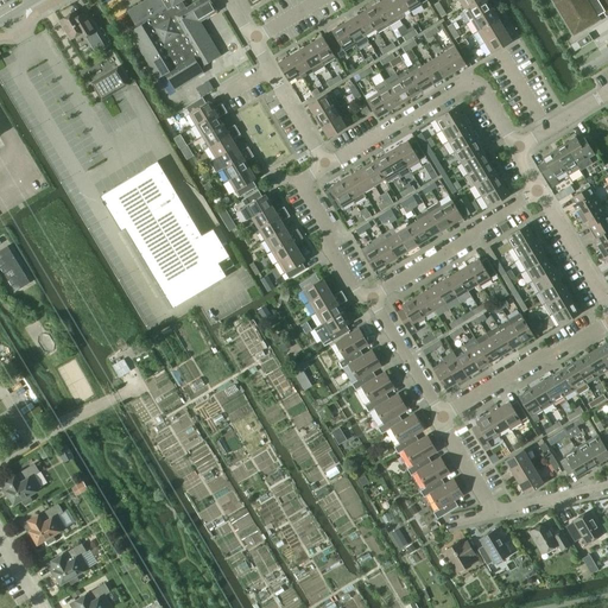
[(179,2),(182,0),(145,0),(127,11),(137,27),(130,32),(157,78),(165,74),(175,89),(203,73),(200,68),(220,55),(200,21),(216,12),(209,0),(198,0),(183,10),(179,2)]
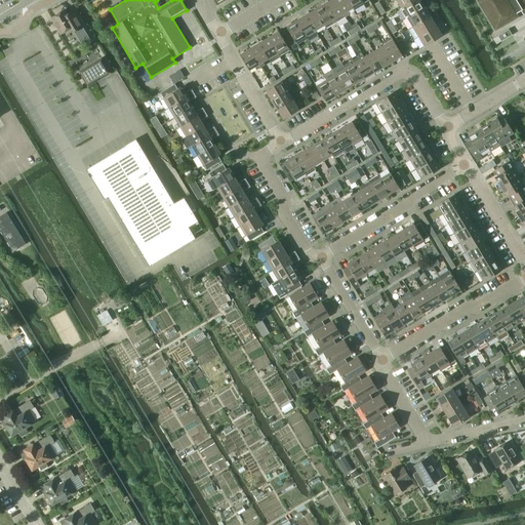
[(334,0),(330,0),(324,3),(336,23),(346,16),(334,0)]
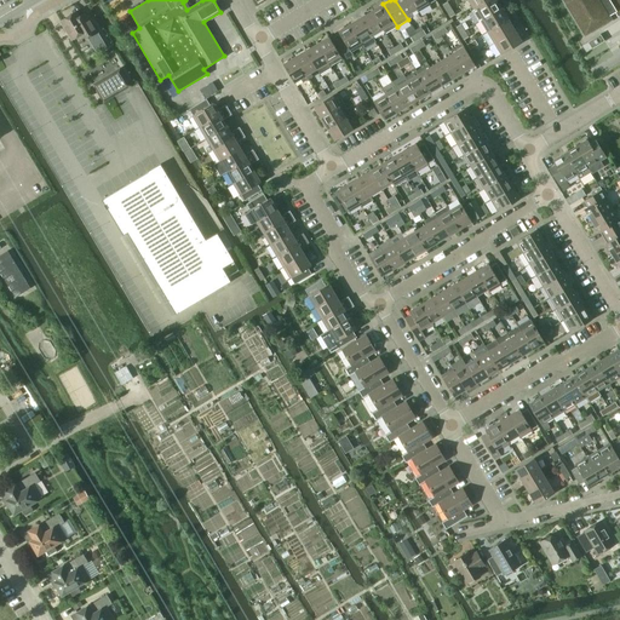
[(411,0),(395,0),(408,19),(411,18),(412,16),(411,13),(417,10),(417,9),(411,0)]
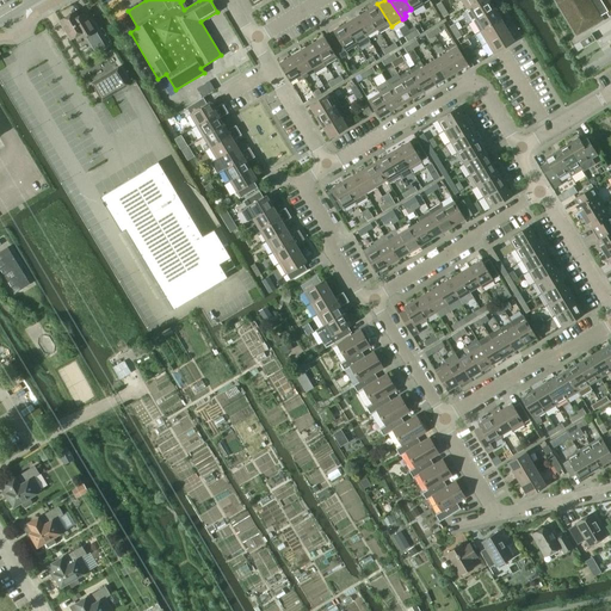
[(405,0),(411,8),(411,10),(412,12),(424,5),(423,4),(430,0),(429,0),(405,0)]
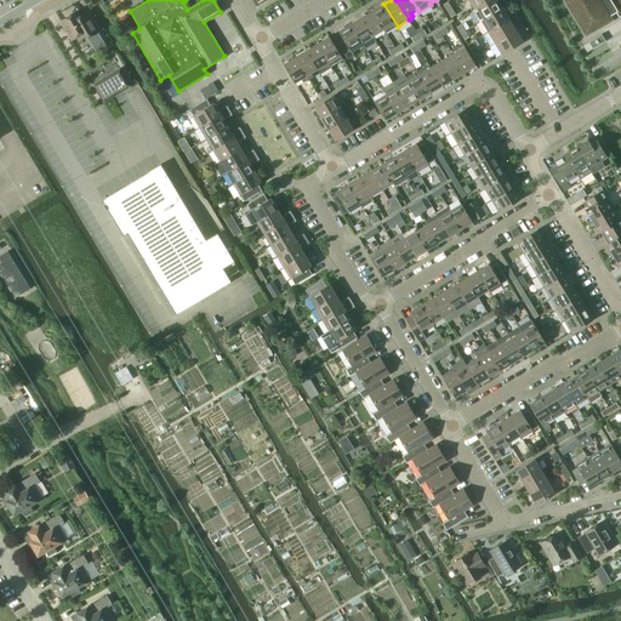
[(468,0),(474,10),(490,0),(468,0)]
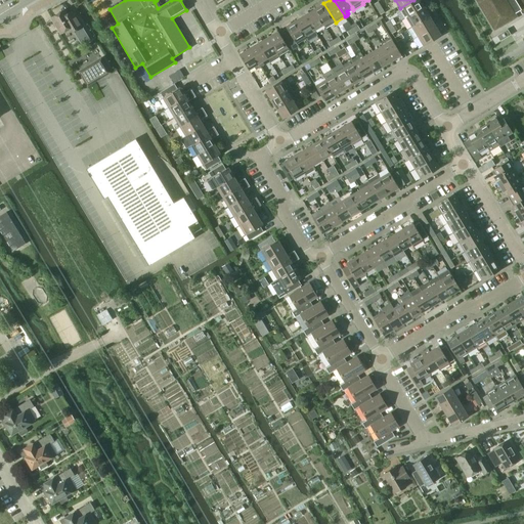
[(406,17),(424,7),(419,0),(413,0),(400,8),(398,9),(404,18),(406,17)]
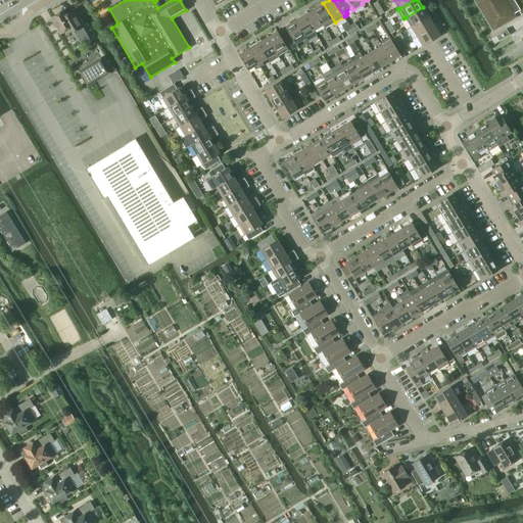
[(522,0),(474,0),(491,28),(495,29),(514,18),(515,14),(514,13),(519,10),(521,13),(522,11),(522,0)]
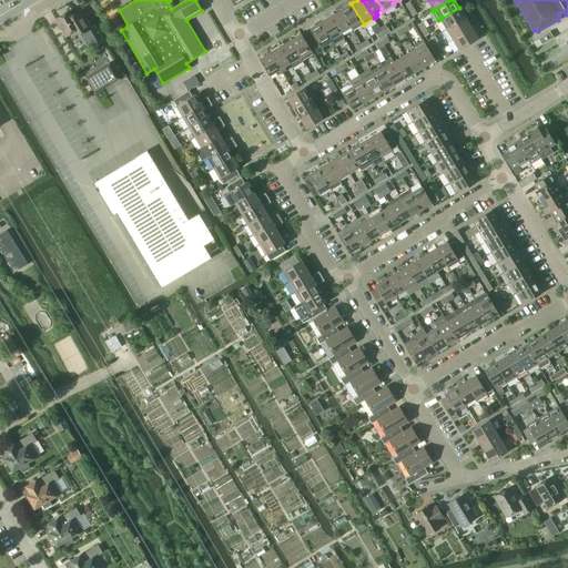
[(351,3),(341,10),(351,27),(353,31),(364,24),(351,3)]
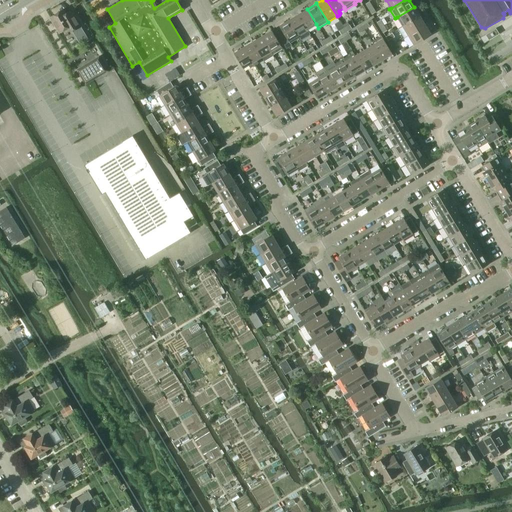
[(397,17),(402,27),(419,16),(414,7),(397,17)]
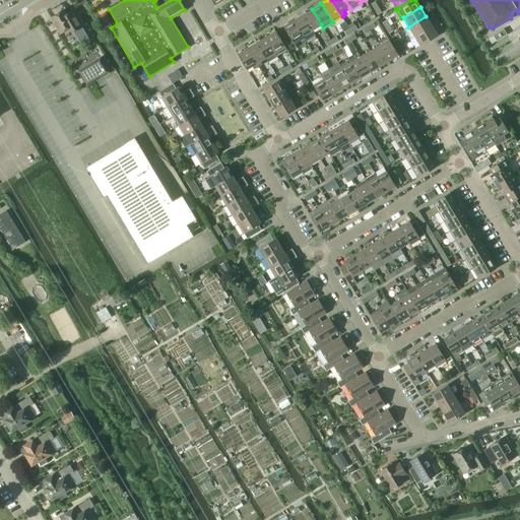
[(312,9),(303,15),(312,30),(321,24),(312,9)]
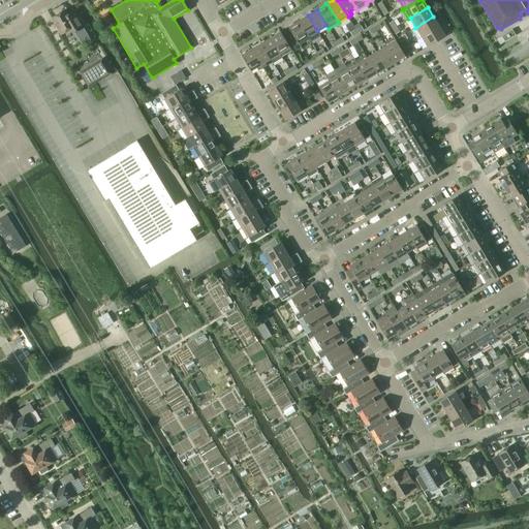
[(52,19),(61,34),(71,28),(74,32),(83,27),(74,13),(69,17),(65,10),(60,13),(52,19)]
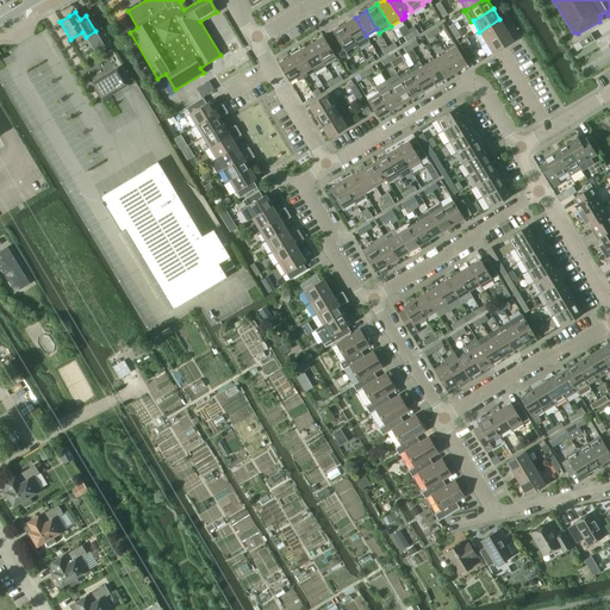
[(355,18),(343,24),(355,42),(366,36),(355,18)]
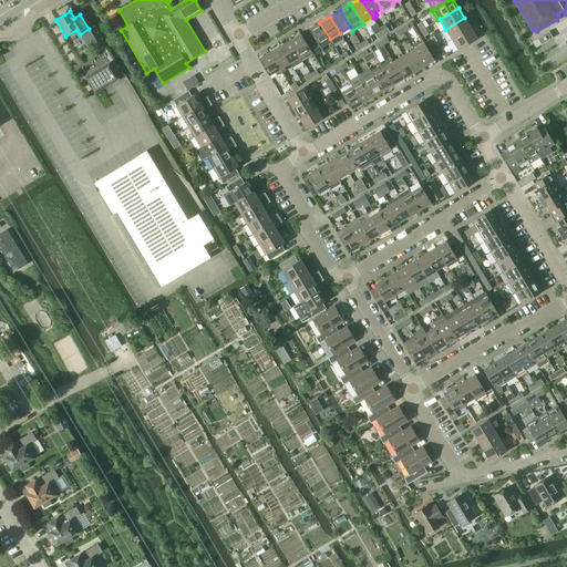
[(445,30),(452,40),(471,28),(464,18),(445,30)]
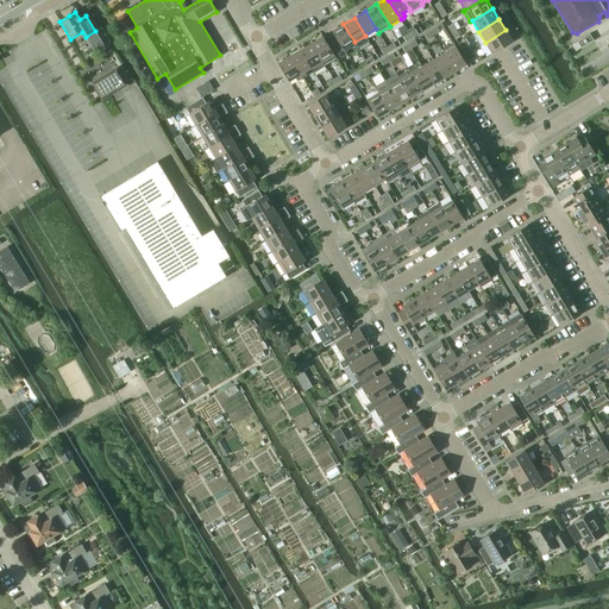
[(355,42),(343,24),(332,31),(334,33),(327,38),(338,55),(340,58),(347,55),(345,51),(356,44),(355,42)]
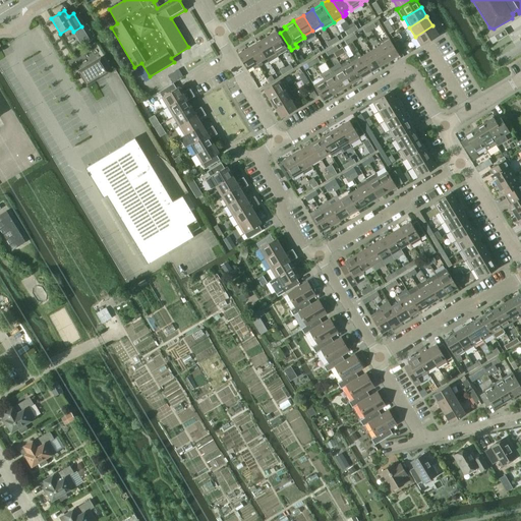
[(345,21),(340,24),(347,36),(352,33),(350,29),(348,25),(345,21)]
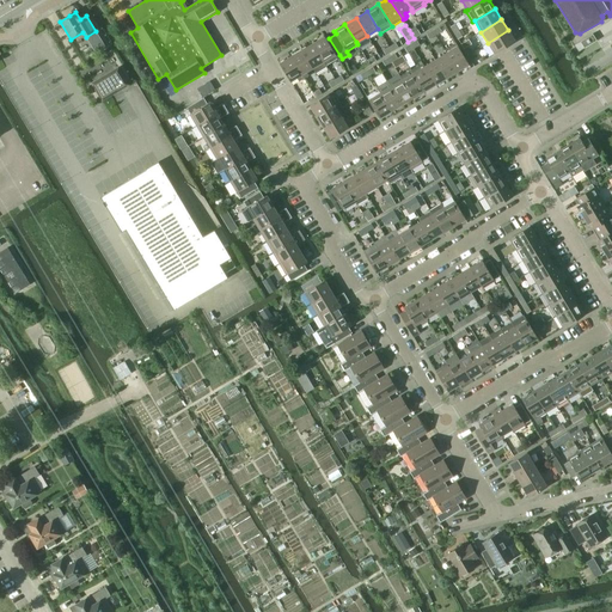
[(508,30),(488,43),(495,54),(515,42),(508,30)]
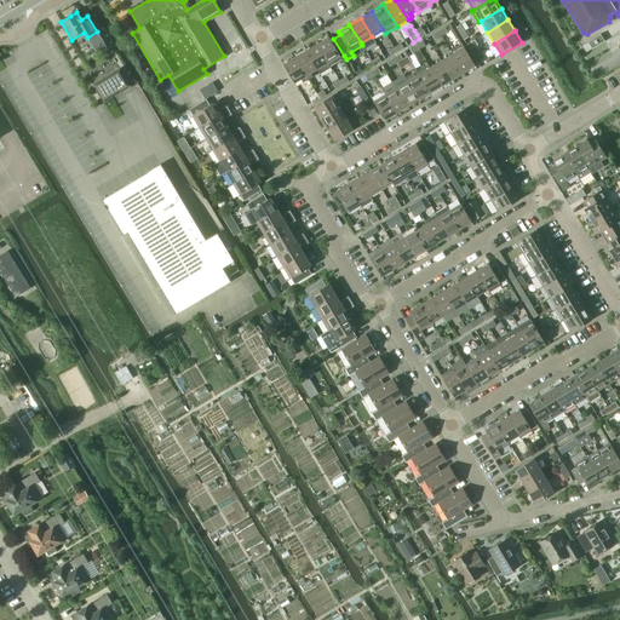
[(587,42),(581,46),(585,52),(592,49),(604,41),(601,34),(587,42)]
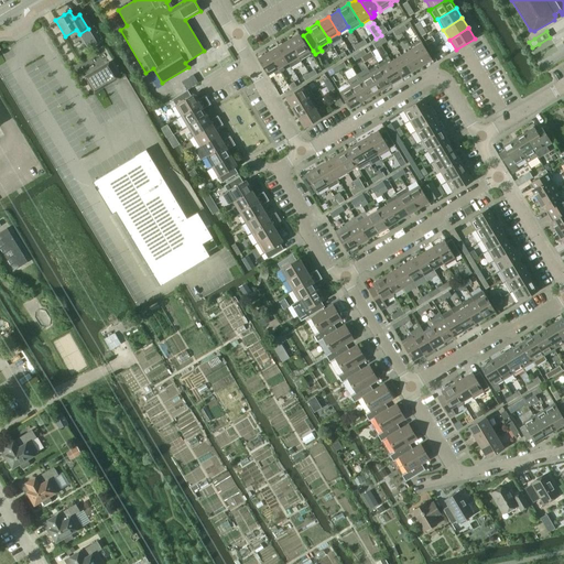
[(299,34),(289,40),(301,61),(311,54),(299,34)]
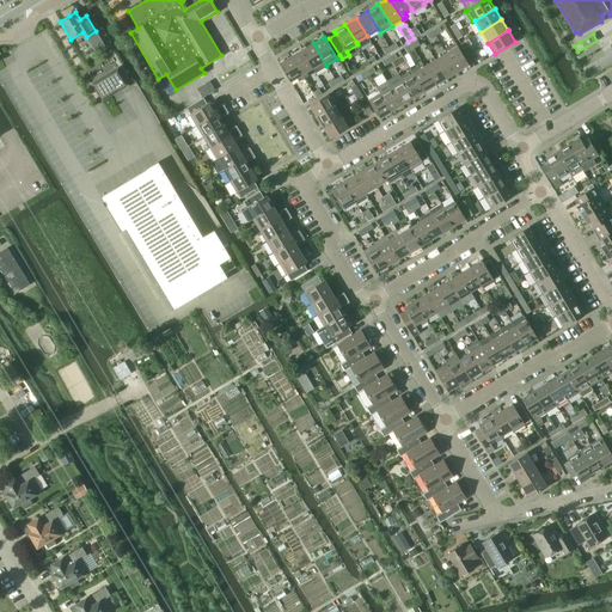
[(103,43),(92,49),(96,53),(105,47),(103,43)]
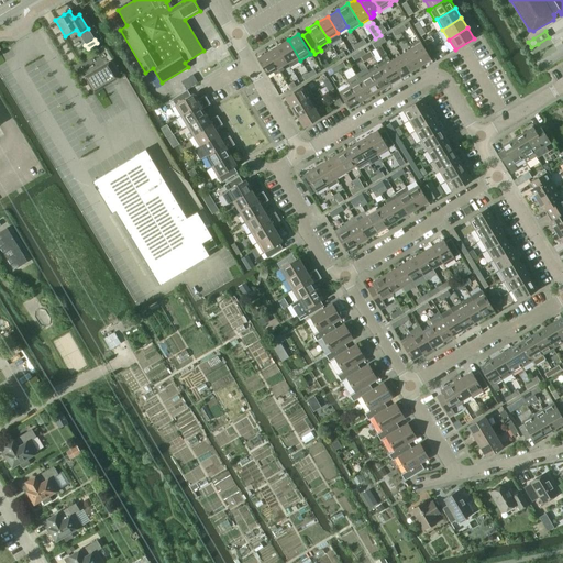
[(288,40),(277,46),(287,63),(290,67),(300,62),(300,61),(288,40)]
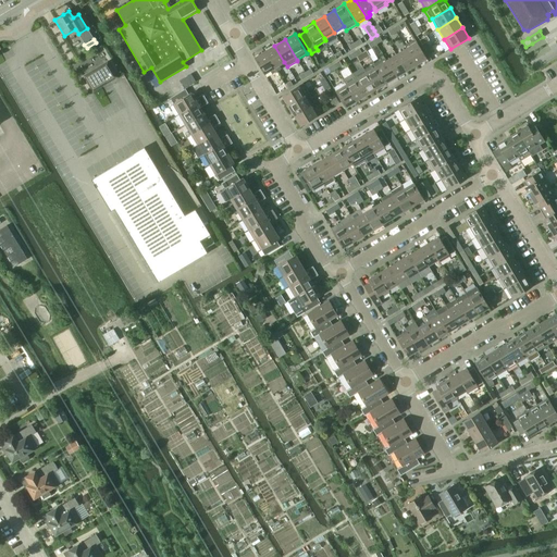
[(404,46),(406,49),(416,65),(426,59),(415,39),(404,46)]
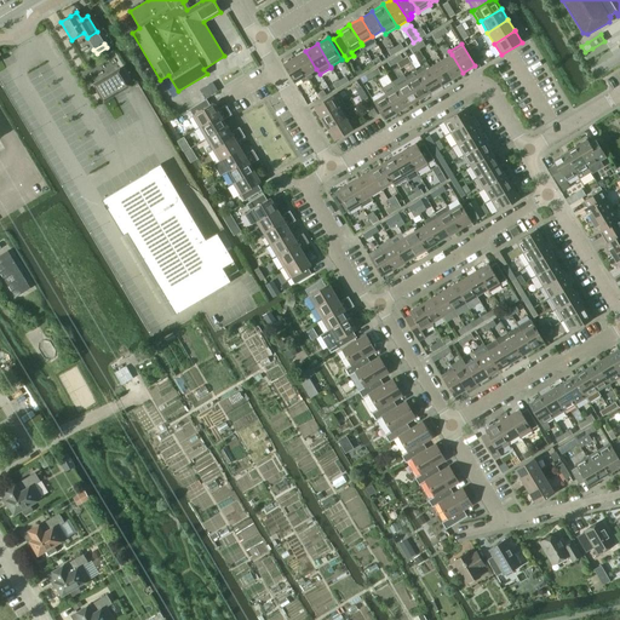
[(305,51),(294,57),(308,80),(313,76),(310,73),(316,69),(305,51)]
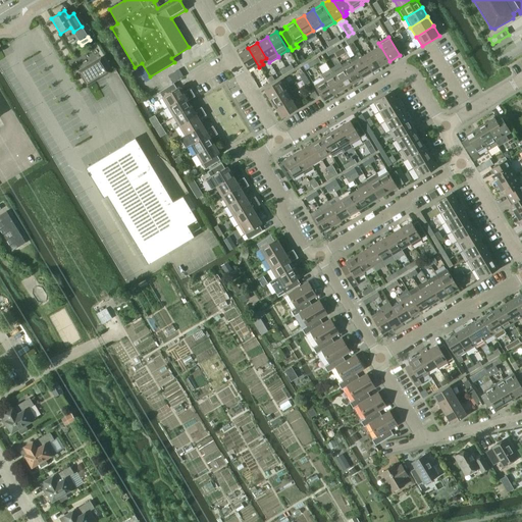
[(331,49),(333,53),(336,57),(341,54),(338,50),(336,46),(331,49)]
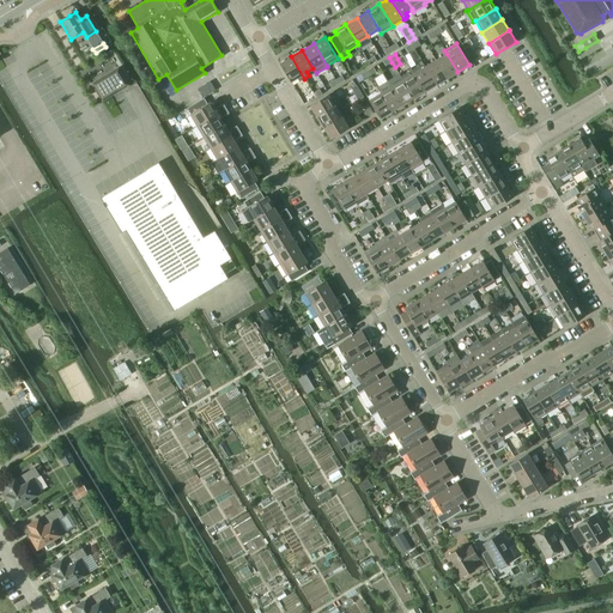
[(447,54),(436,60),(447,78),(457,72),(447,54)]
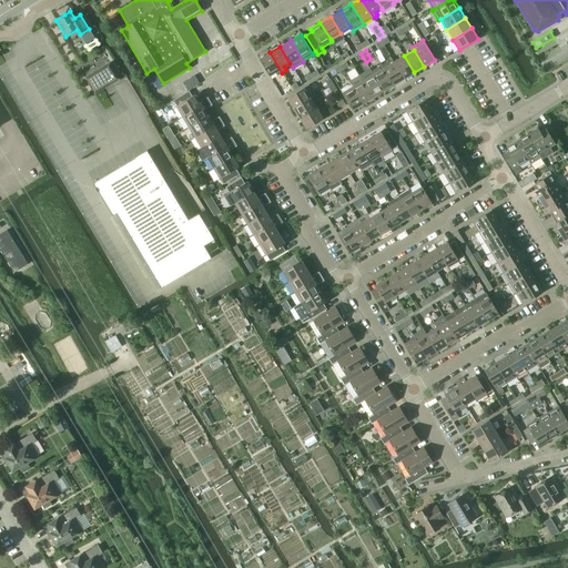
[(270,52),(260,59),(270,75),(275,72),(277,75),(282,73),(270,52)]
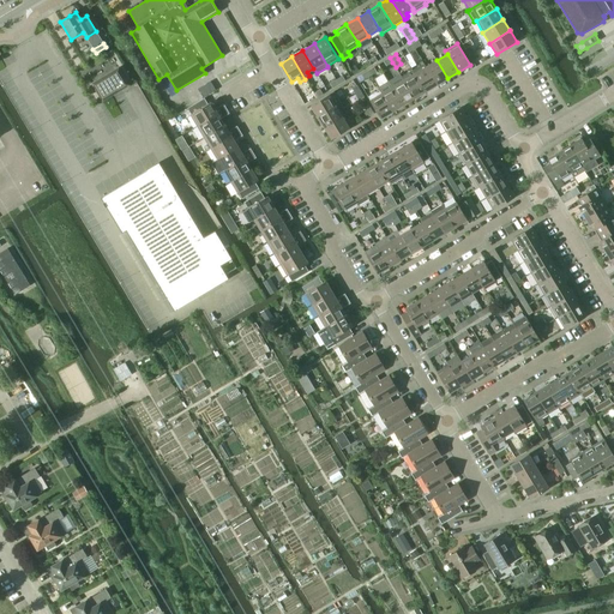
[(437,60),(426,67),(437,85),(447,78),(437,60)]
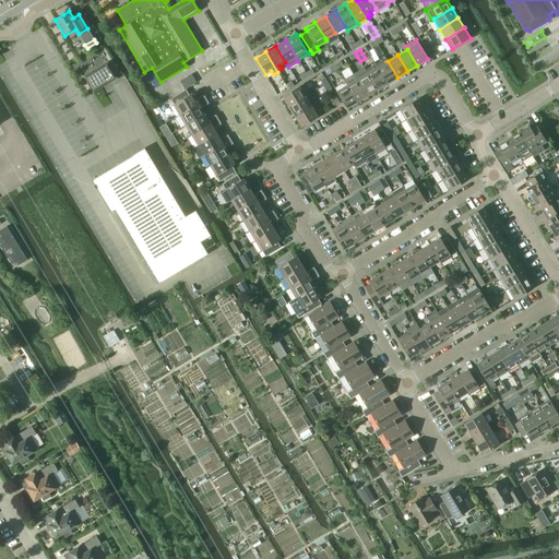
[(376,63),(388,83),(397,78),(388,61),(385,58),(376,63)]
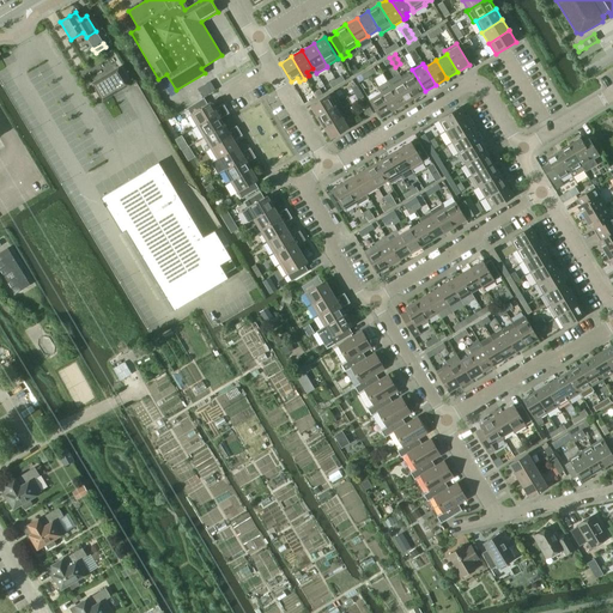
[(366,71),(369,76),(374,83),(380,79),(374,67),(366,71)]
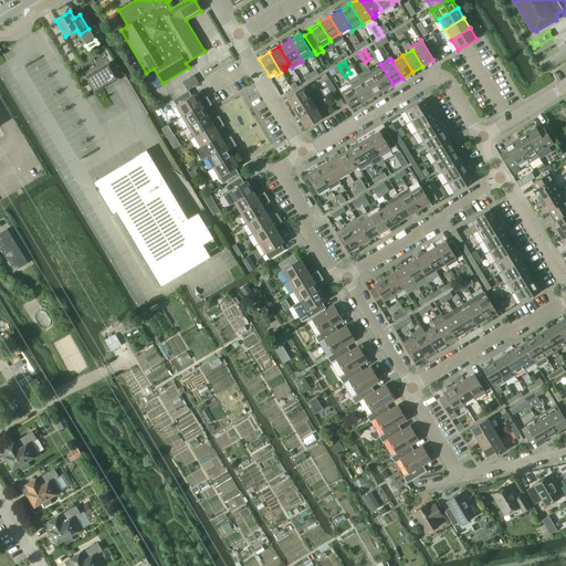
[(109,63),(85,79),(95,94),(102,90),(112,84),(119,79),(109,63)]
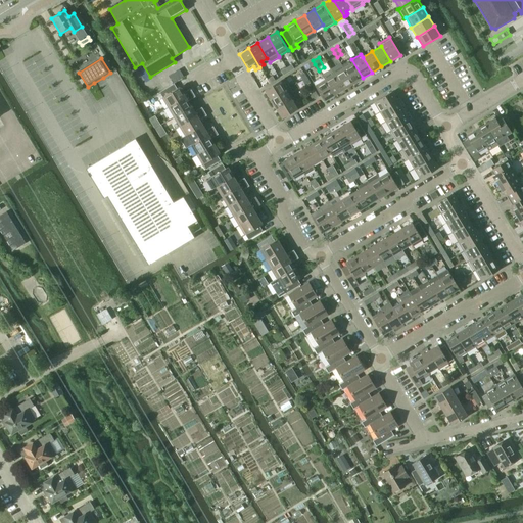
[(350,59),(341,65),(352,84),(363,78),(351,59),(350,59)]
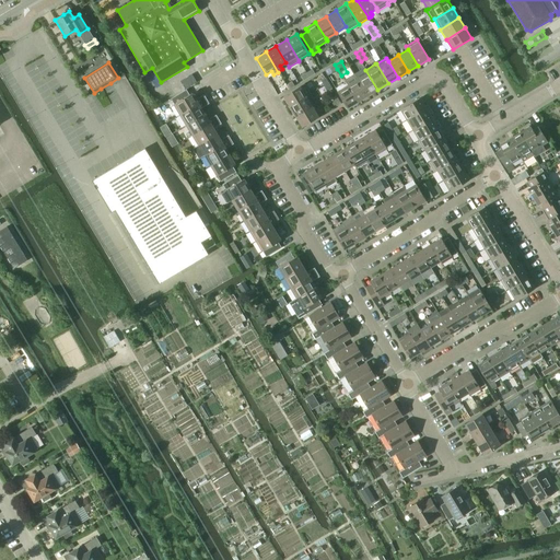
[(363,77),(358,80),(368,96),(377,90),(365,70),(361,73),(363,77)]
